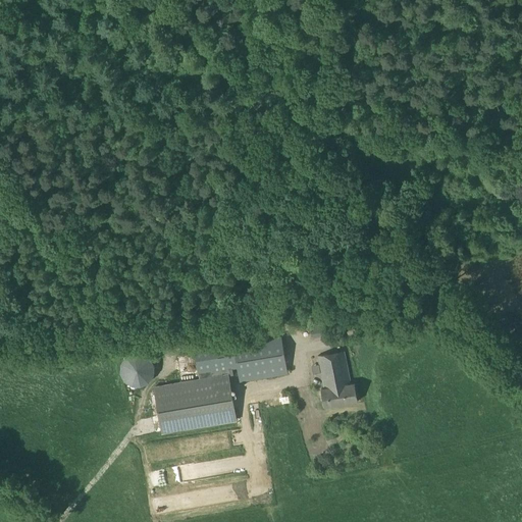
[(311,326),(312,336),(328,334),(327,324),(311,326)]
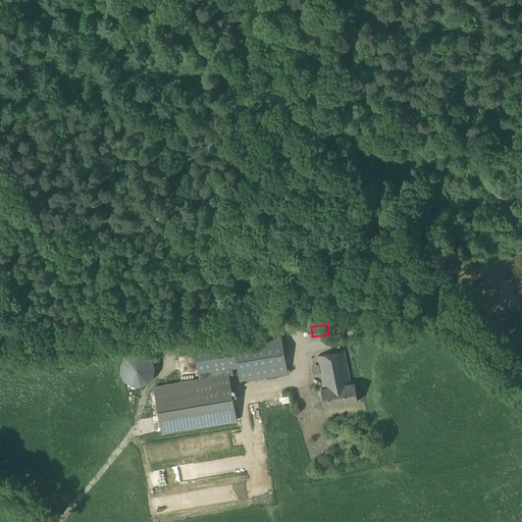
[(288,374),(281,335),(195,351),(199,379),(161,385),(154,387),(161,433),(169,432),(237,421),(229,376),(233,375),(232,369),(238,368),(240,382),(288,374)]
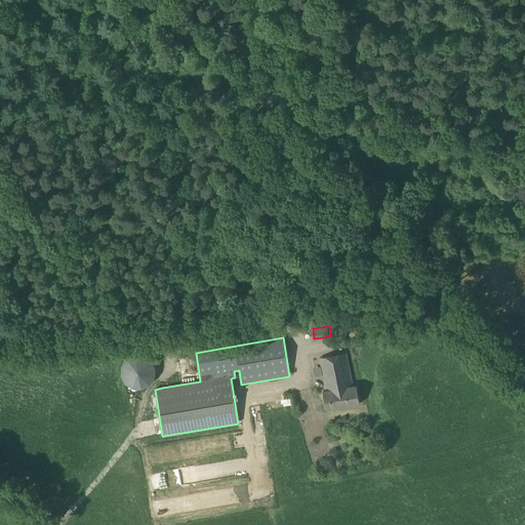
[(353,387),(347,353),(319,358),(325,392),(323,392),(326,409),(359,403),(356,386),(353,387)]
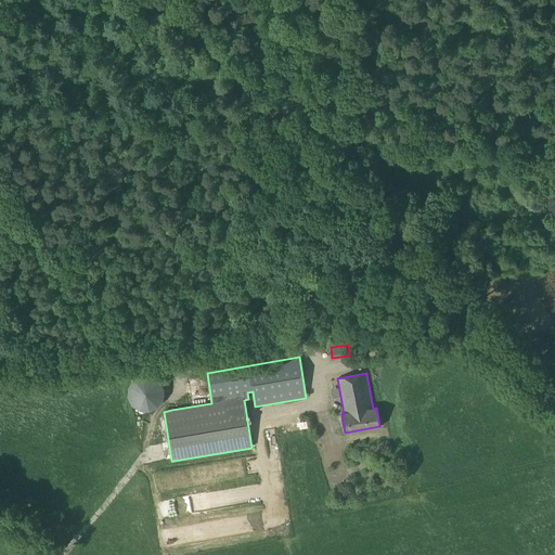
[(150,411),(153,409),(158,407),(164,399),(165,389),(160,381),(152,375),(142,374),(134,378),(128,386),(128,397),(132,404),(140,410),(150,411)]
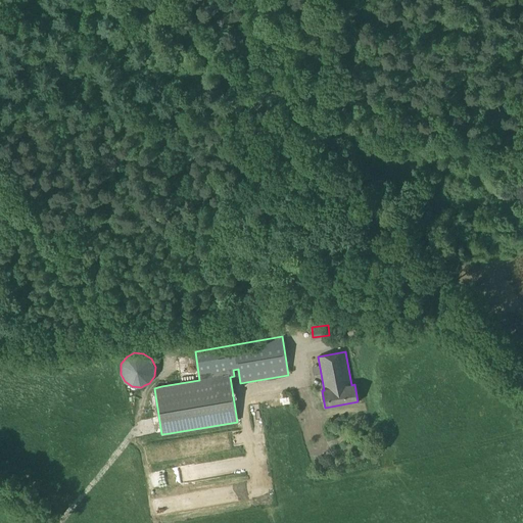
[(187,479),(186,471),(163,474),(165,486),(170,486),(170,481),(187,479)]
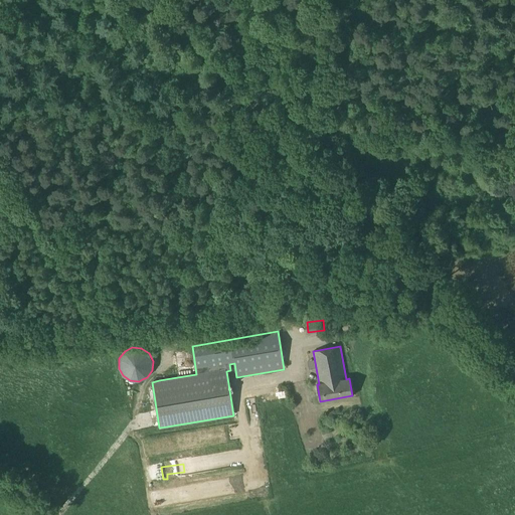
All buildings are outlined.
